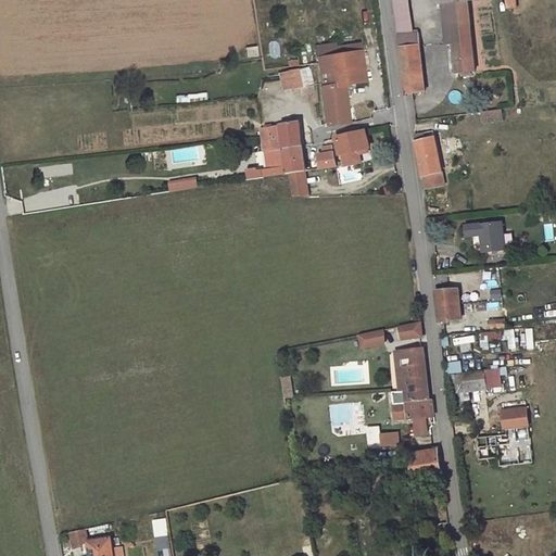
[(408,0),(393,0),(397,36),(414,34),(413,21),(408,0)]
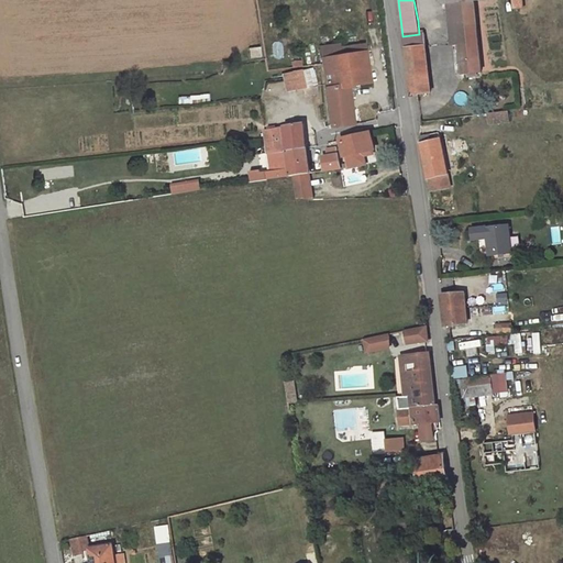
[(476,25),(474,1),(448,3),(451,28),(476,25)]
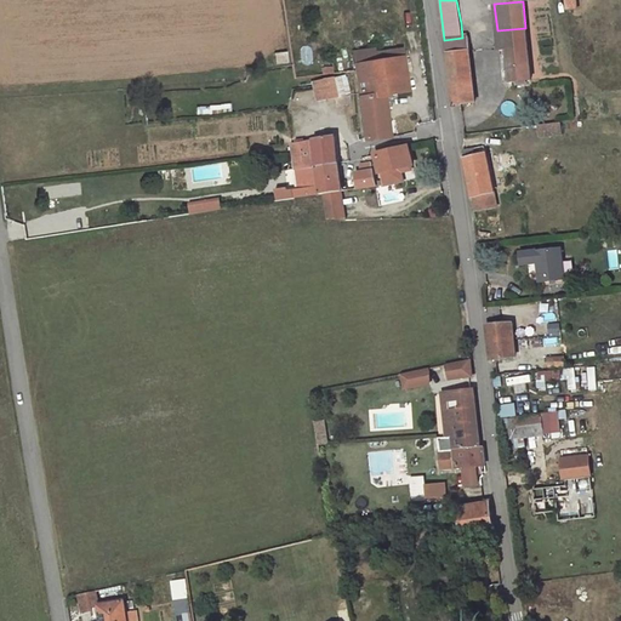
[(525,28),(497,30),(499,50),(508,49),(512,83),(531,80),(525,28)]
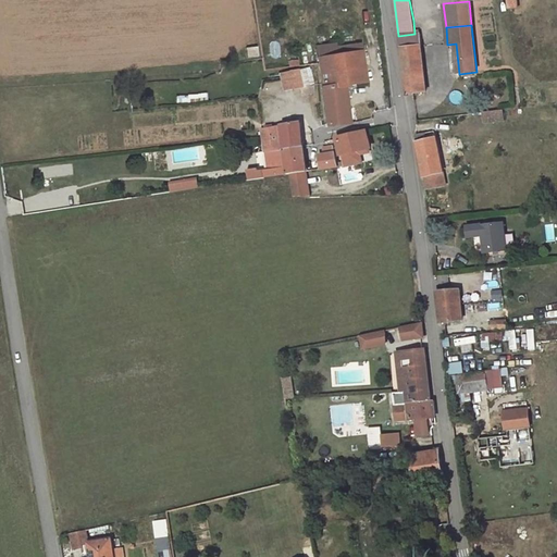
[(415,34),(398,36),(400,50),(403,50),(407,95),(426,91),(420,33),(415,34)]
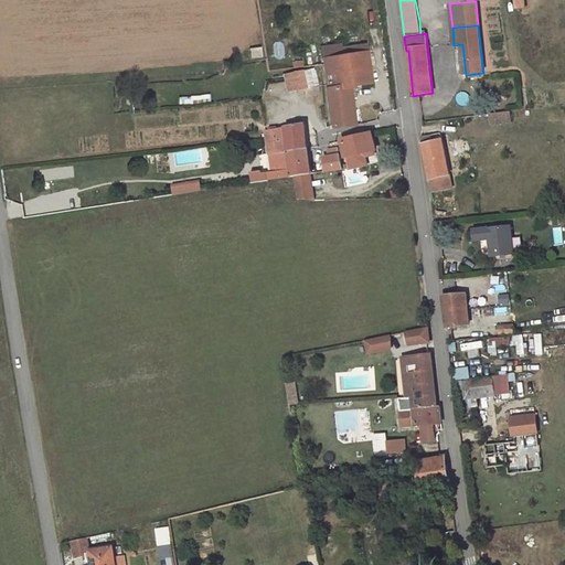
[(321,46),(322,52),(322,59),(341,55),(340,49),(340,44),(321,46)]
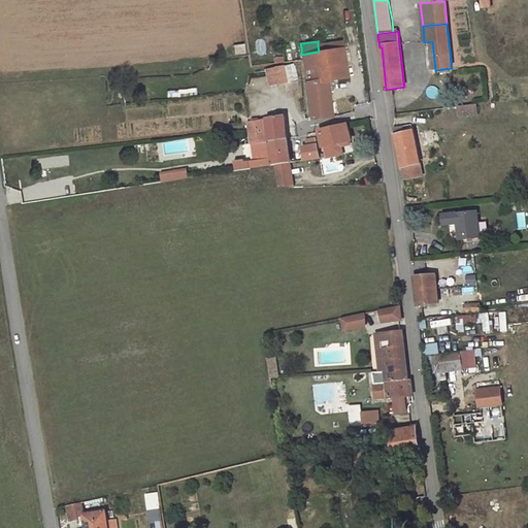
[(319,52),(341,48),(340,42),(318,45),(319,52)]
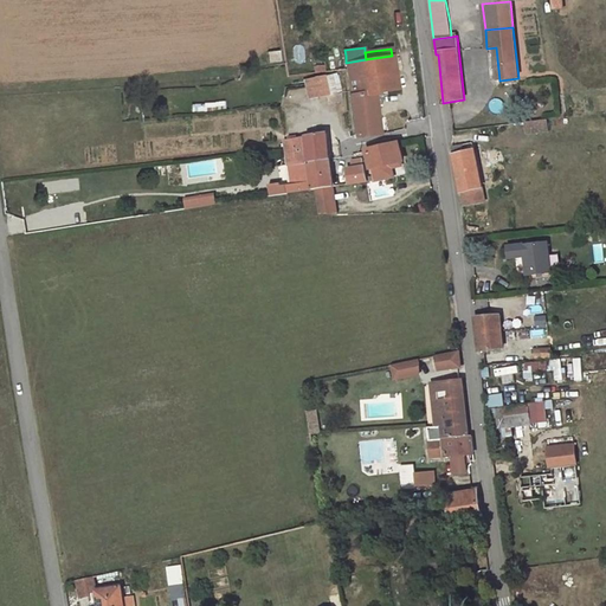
[(278,50),(266,52),(269,62),(281,60),(278,50)]
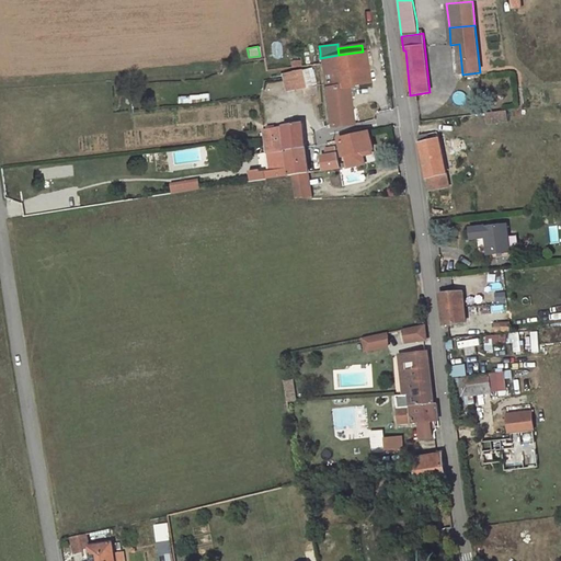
[(299,53),(300,60),(301,66),(319,64),(321,64),(320,58),(320,52),(299,53)]
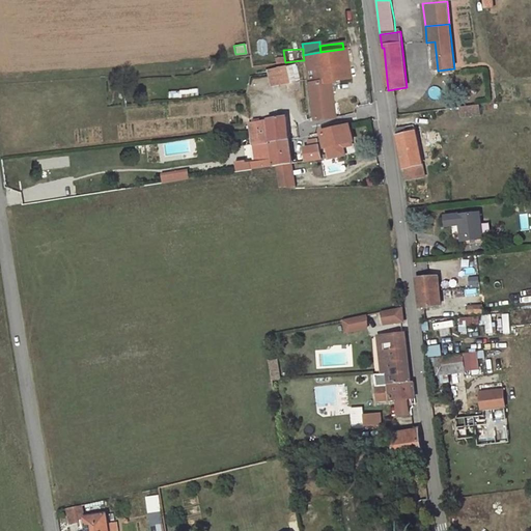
[(320,52),(303,55),(304,60),(307,87),(312,119),(331,116),(327,81),(347,77),(343,49),(320,52)]
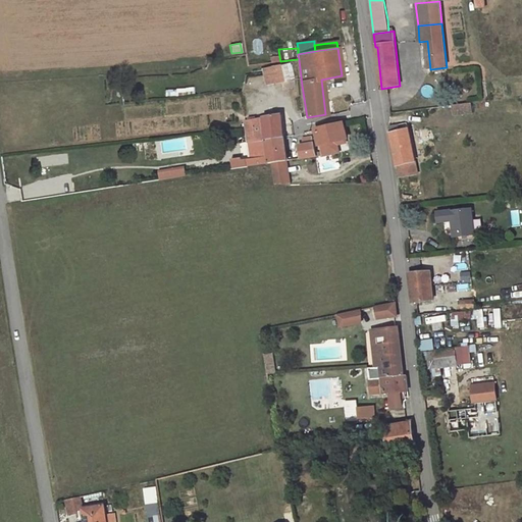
[(289,63),(284,64),(289,80),(292,80),(294,80),(289,63)]
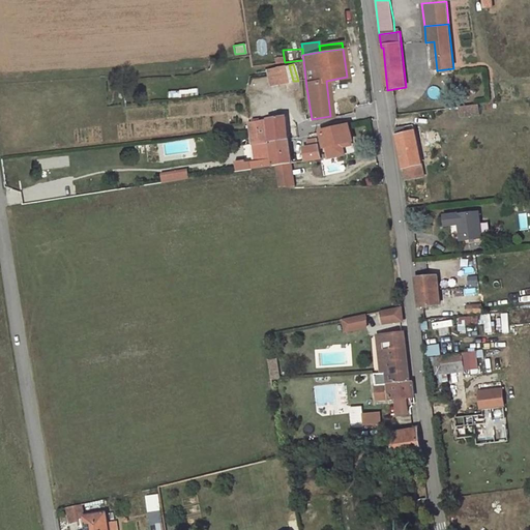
[(273,68),(265,70),(269,85),(285,81),(286,83),(293,81),(289,65),(274,66),(273,68)]
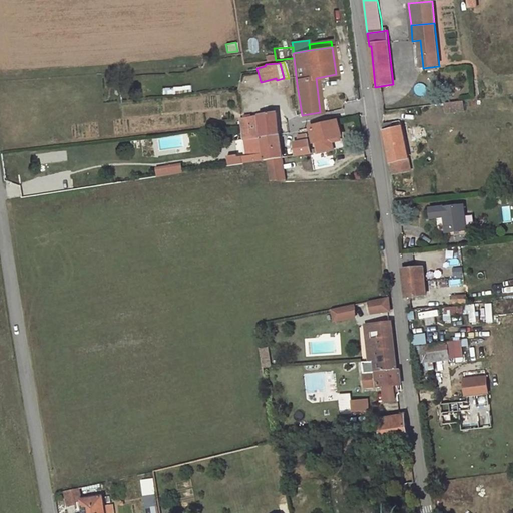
[(287,78),(284,78),(277,80),(278,87),(288,84),(287,78)]
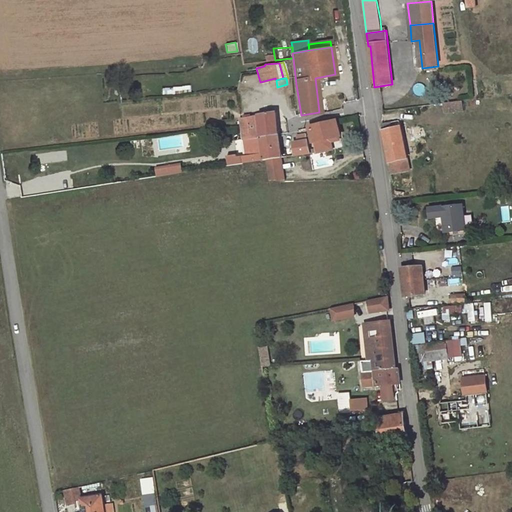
[(461,101),(445,102),(445,111),(462,110),(461,101)]
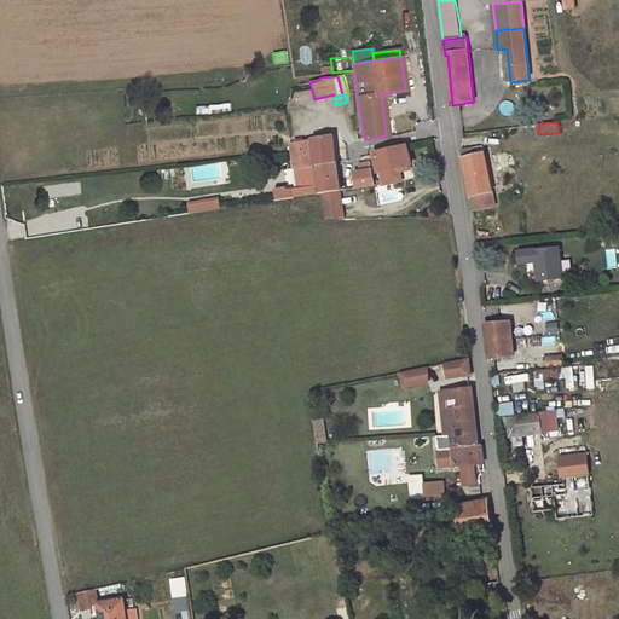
[(290,143),(291,154),(294,168),(301,167),(336,161),(335,151),(334,136),(290,143)]
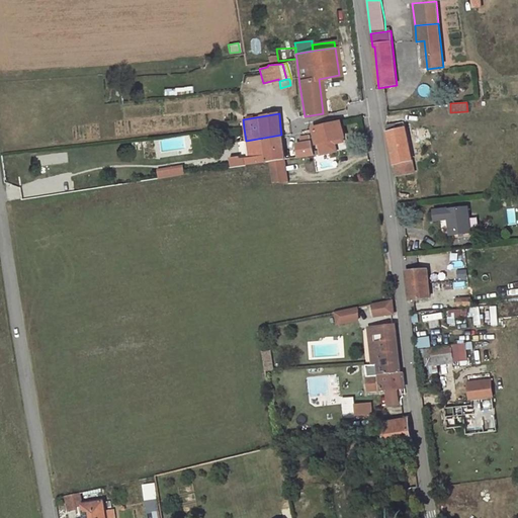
[(340,122),(313,128),(313,130),(317,143),(320,154),(331,152),(328,141),(333,140),(343,138),(340,122)]
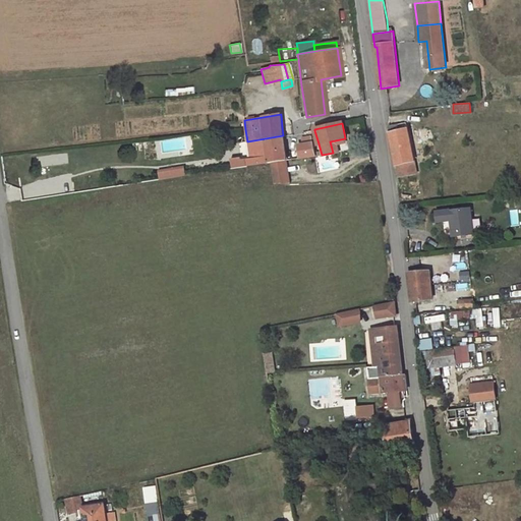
[(404,123),(389,127),(390,133),(405,130),(404,123)]
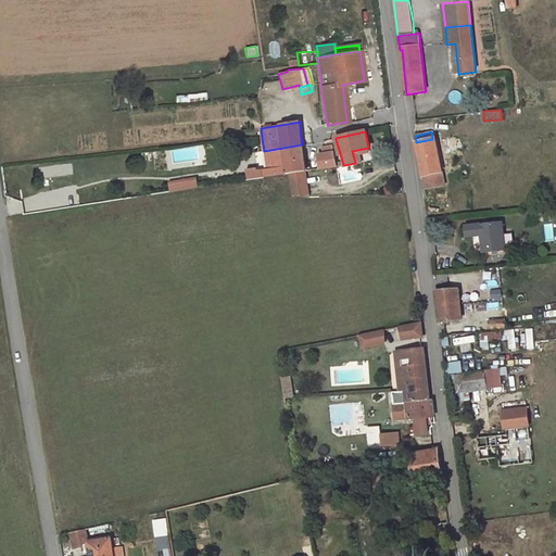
[(432,139),(416,142),(419,158),(426,187),(444,182),(436,138),(432,139)]
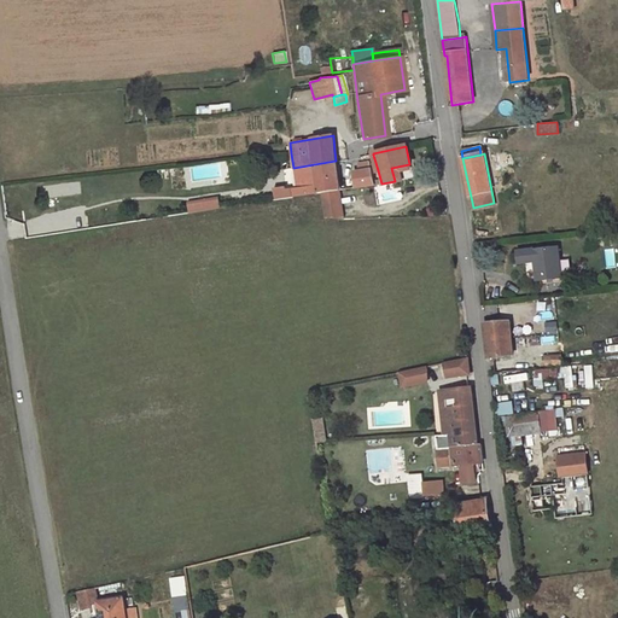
[(291,188),(292,197),(298,196),(322,192),(338,190),(339,190),(336,161),(301,167),(304,186),(297,187),(291,188)]
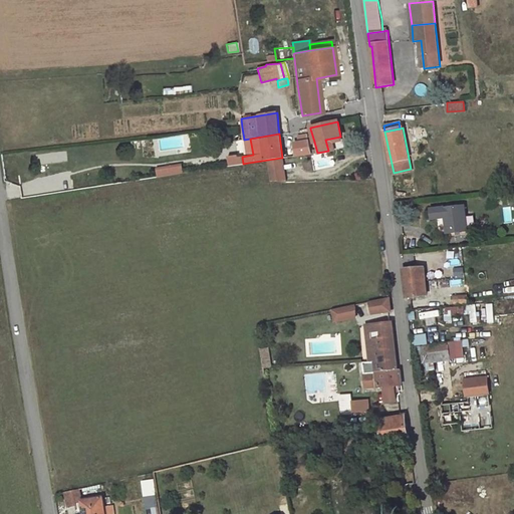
[(250,139),(244,140),(247,156),(253,155),(250,139)]
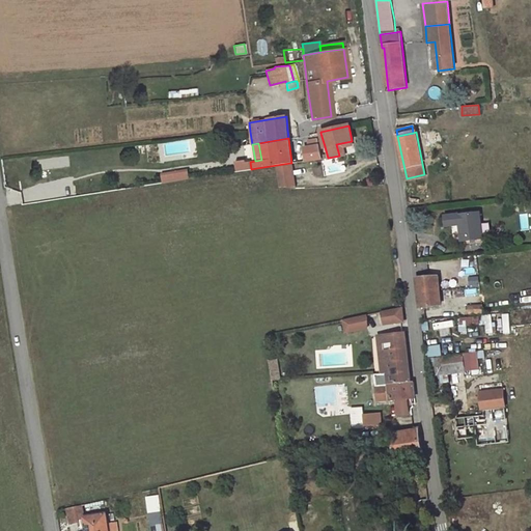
[(318,146),(308,147),(306,147),(308,161),(322,159),(318,146)]
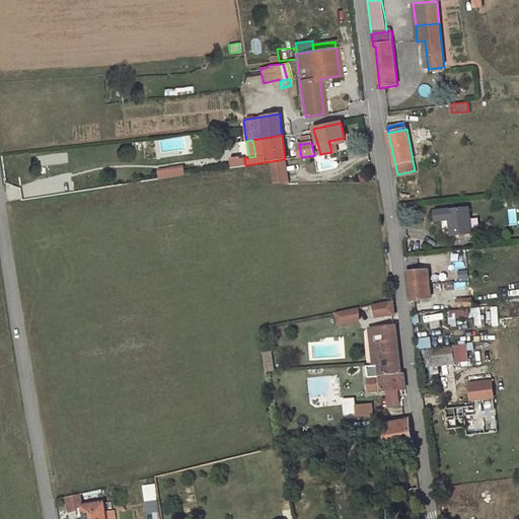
[(52,162),(68,161),(67,154),(51,155),(52,162)]
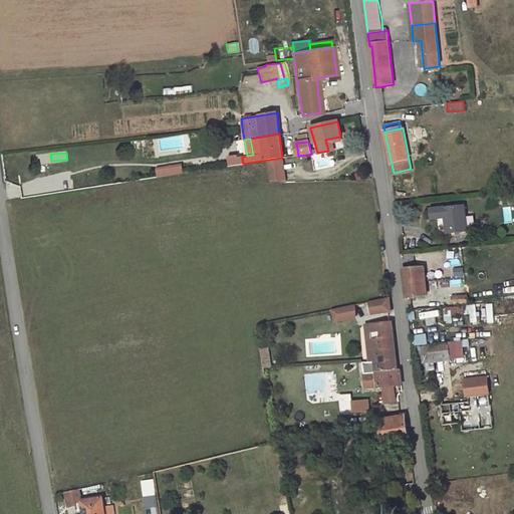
[(285,181),(281,158),(268,160),(271,181),(285,181)]
